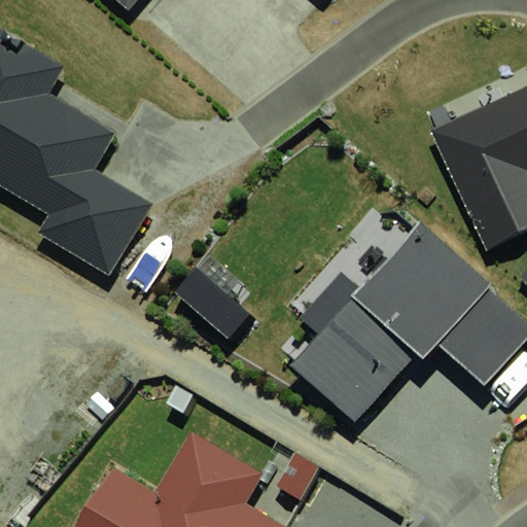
[(119,0),(131,9),(138,0),(119,0)]
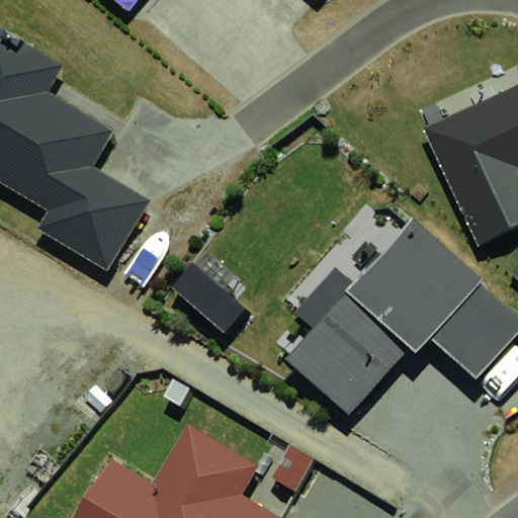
[(0,200),(106,265),(145,202),(90,170),(114,132),(50,92),(66,66),(0,25),(0,200)]
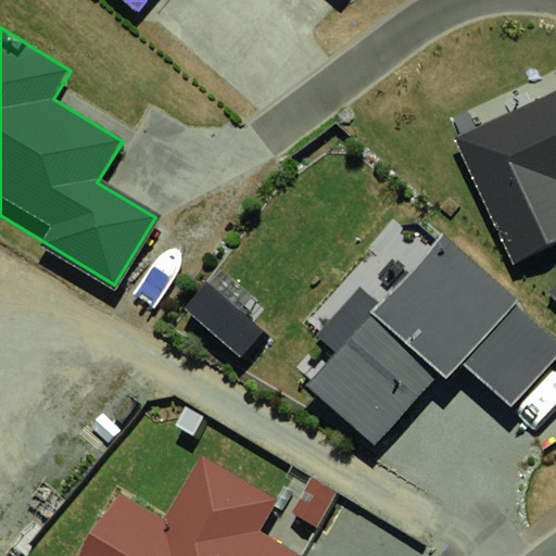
[(555,89),(453,137),(512,264),(555,243),(555,89)]
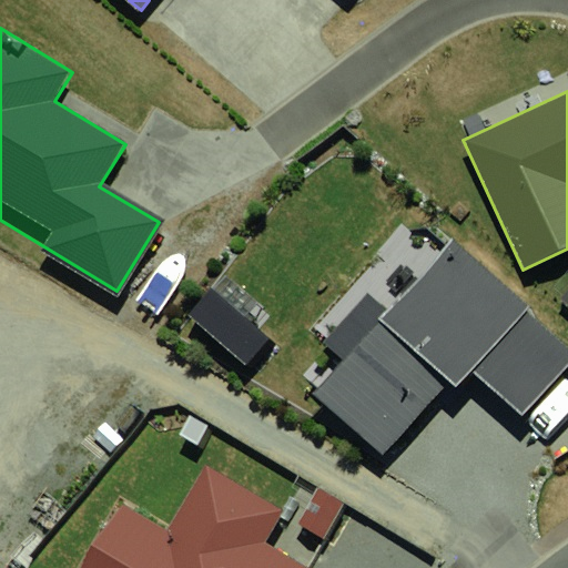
[(314,396),(383,456),(464,365),(521,416),(567,363),(567,341),(453,240),(314,396)]
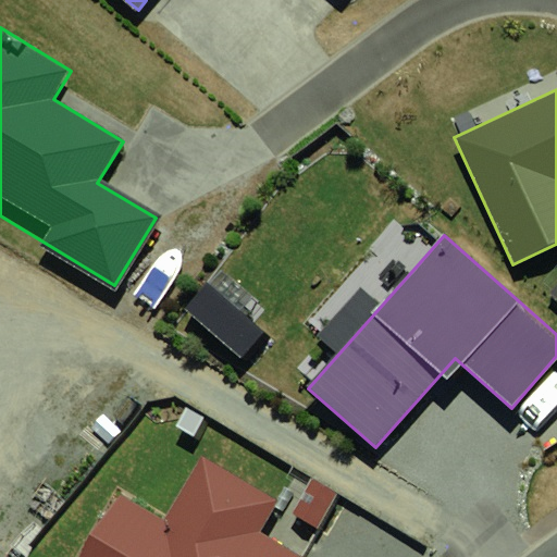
[(119,493),(81,556),(301,556),(259,531),(276,503),(201,458),(164,520),(119,493)]
